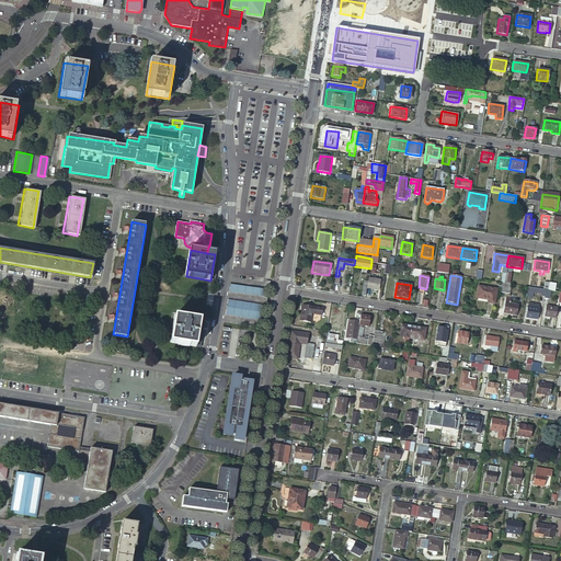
[(504,284),(501,284),(500,293),(508,295),(511,285),(510,285),(504,284)]
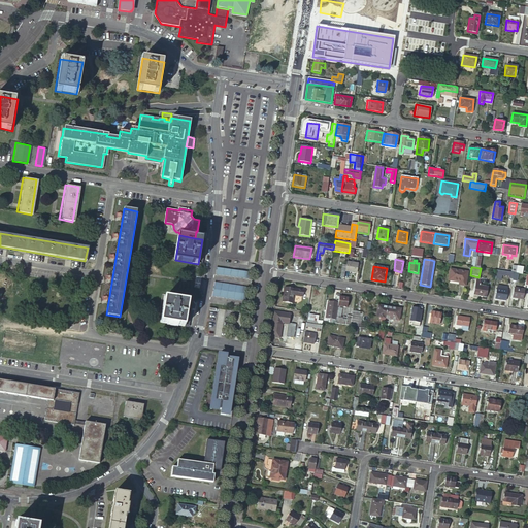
[(254,273),(218,268),(217,275),(253,281),(254,273)]
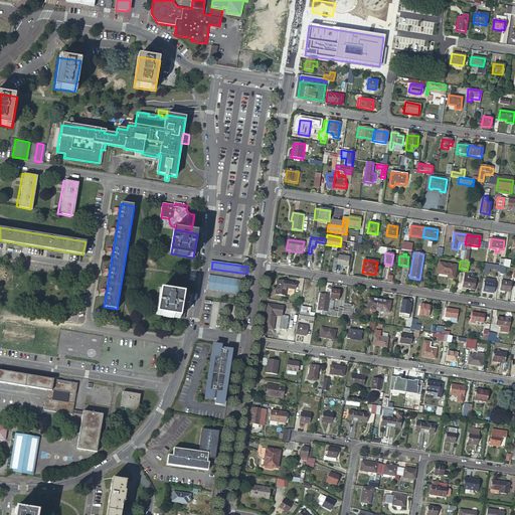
[(456,266),(439,264),(437,274),(448,276),(448,279),(453,280),(456,266)]
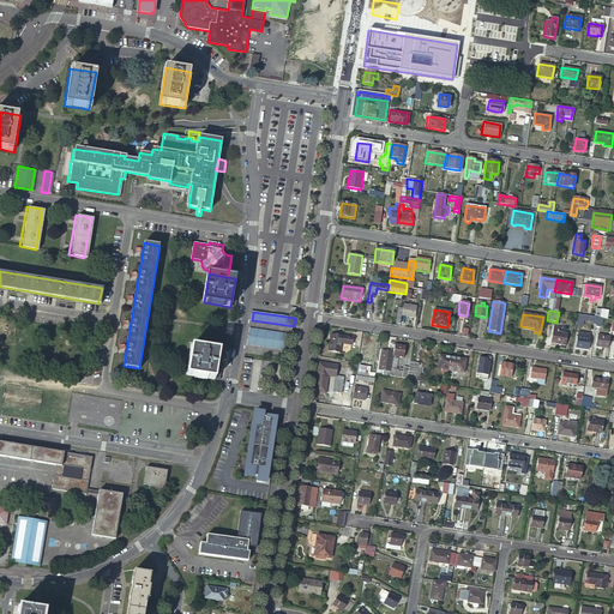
[(596,318),(594,318),(578,314),(577,320),(593,321),(591,324),(595,325),(596,318)]
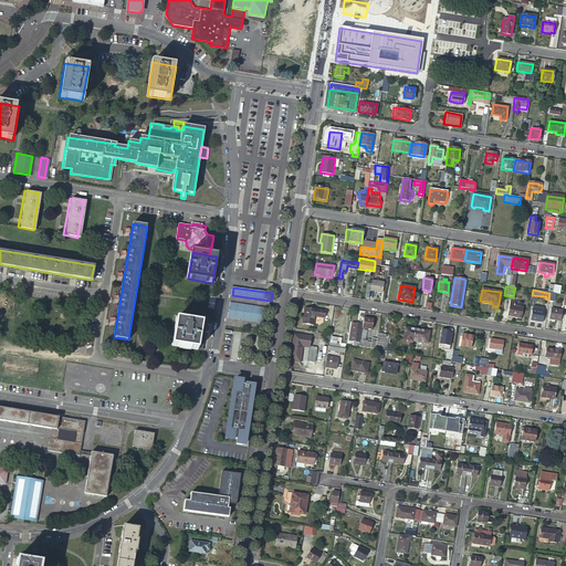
[(515,302),(510,302),(507,317),(522,320),(523,308),(514,307),(515,302)]
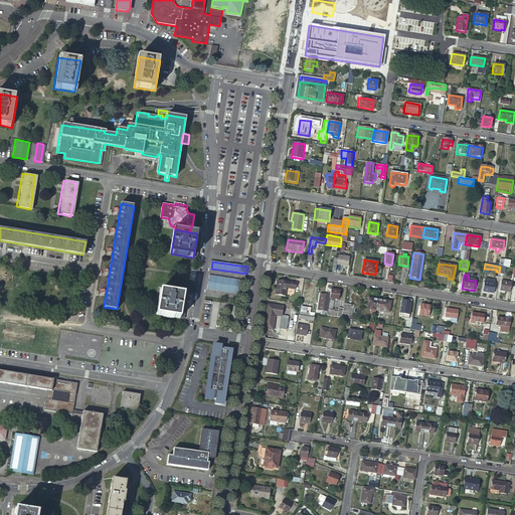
[(245,281),(210,276),(208,289),(242,295),(245,281)]
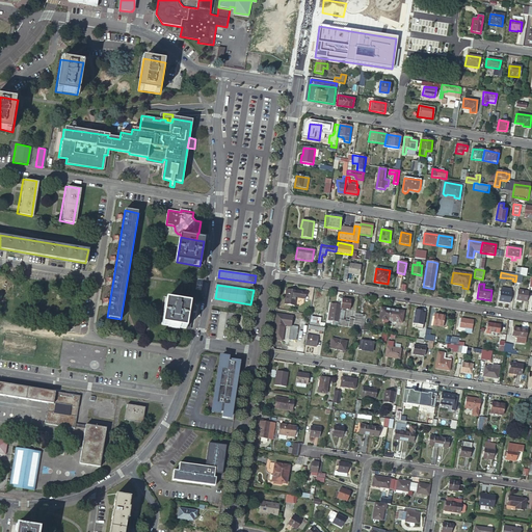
[(296,291),(286,290),(285,294),(286,294),(285,299),(284,298),(283,303),(293,306),(295,297),(303,298),(304,292),(296,291)]
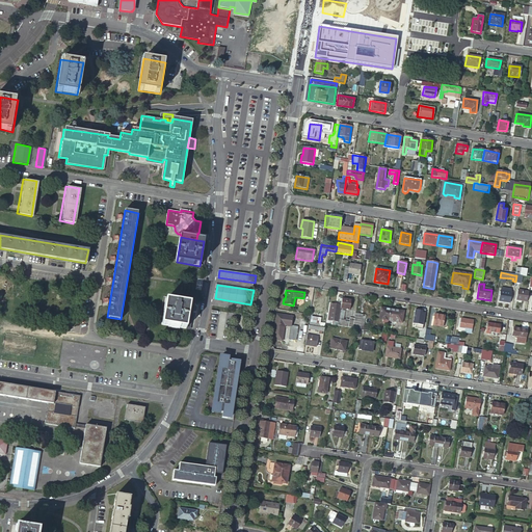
[(511,293),(500,291),(499,301),(509,303),(511,293)]
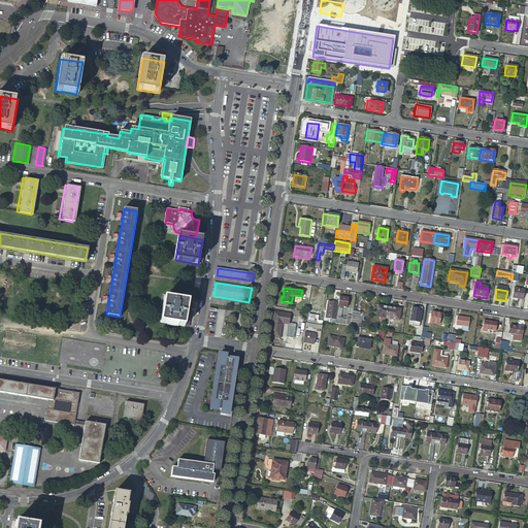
[(523,300),(525,290),(514,289),(512,298),(523,300)]
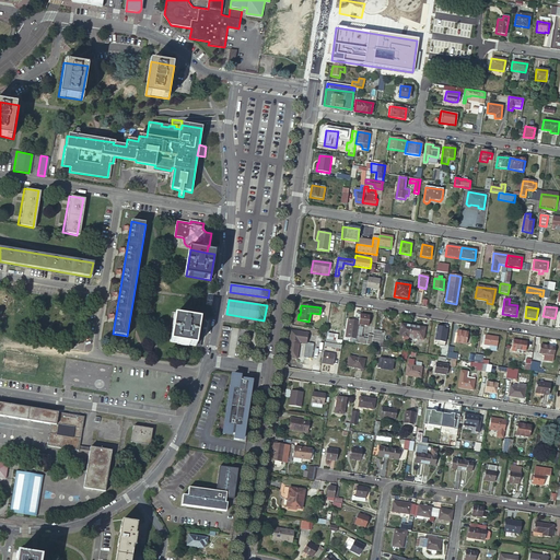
[(201,319),(176,315),(172,342),(197,346),(201,319)]
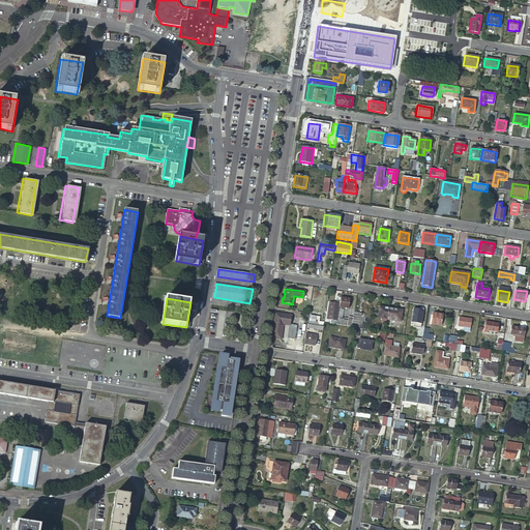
[(349,299),(340,298),(339,302),(339,304),(339,305),(339,307),(347,308),(349,299)]
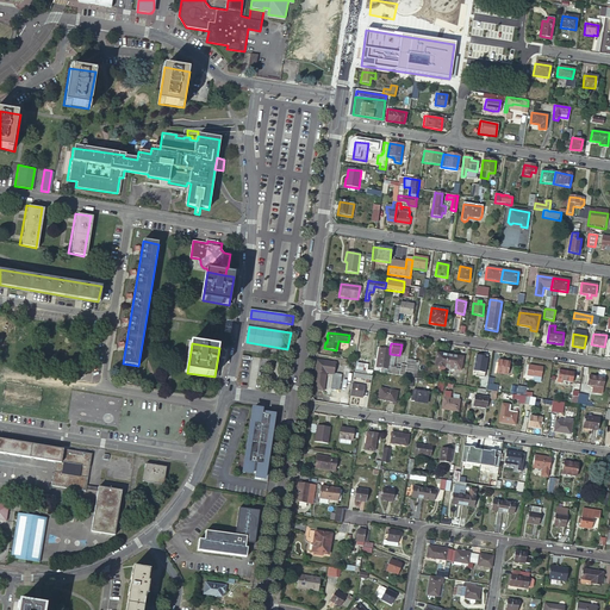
[(390,352),(390,350),(383,349),(378,349),(375,368),(387,369),(387,365),(390,354),(390,352)]
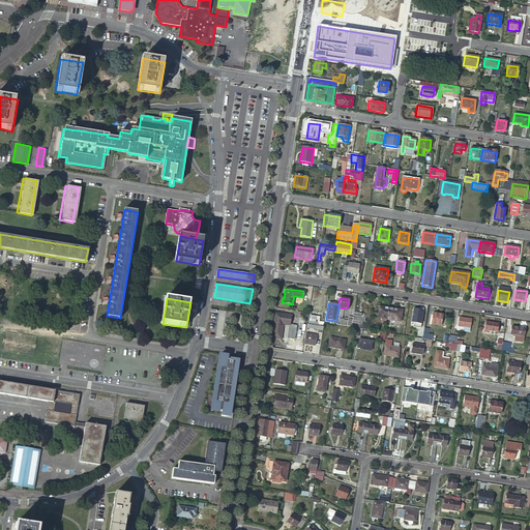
[(412,306),(411,320),(414,321),(414,325),(421,326),(422,306),(412,306)]
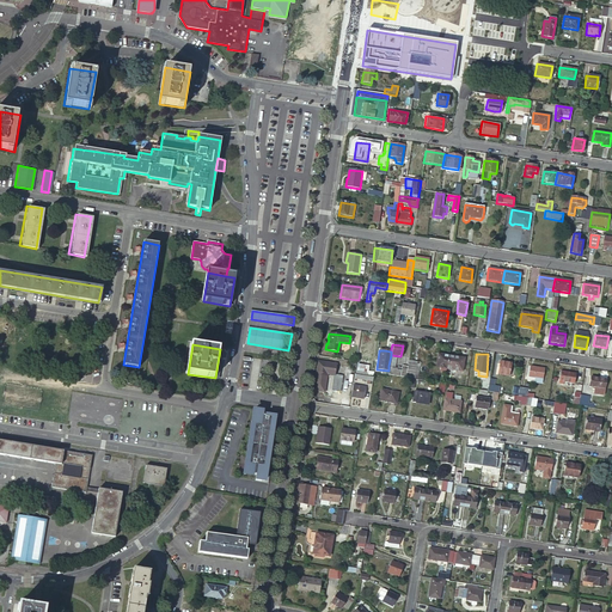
[(436,367),(446,369),(448,356),(438,355),(436,367)]
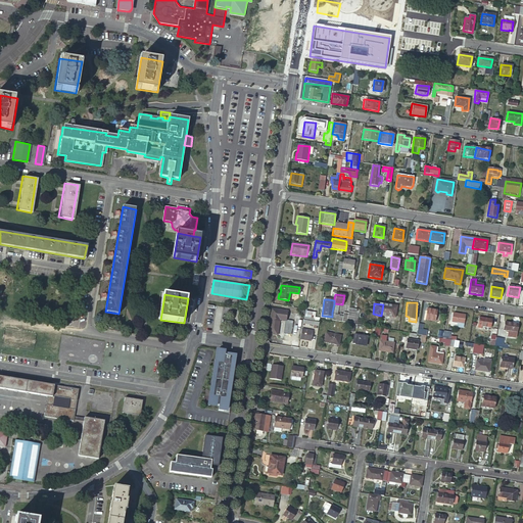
[(381,316),(394,318),(396,306),(383,304),(381,316)]
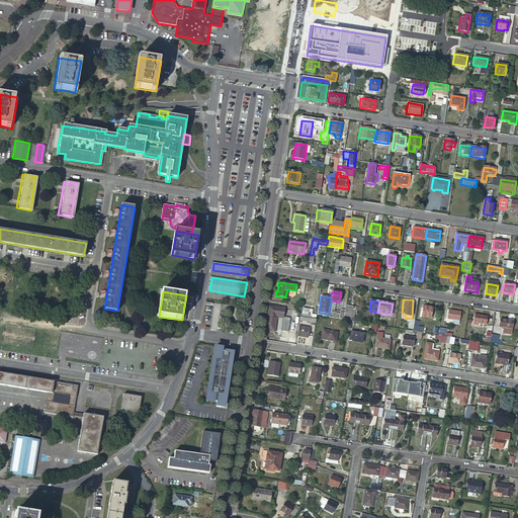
[(267,306),(263,330),(273,332),(276,316),(282,317),(284,308),(267,306)]
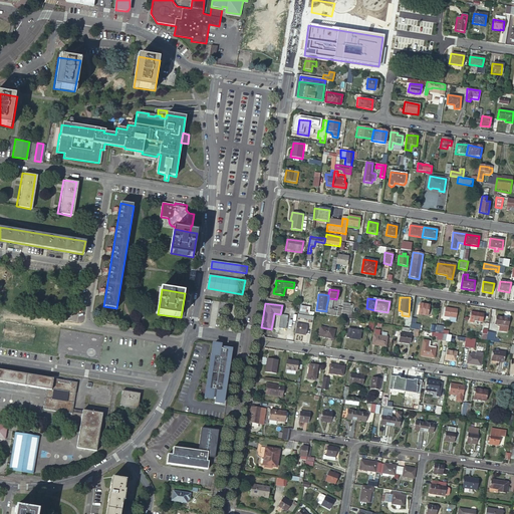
[(429,316),(430,307),(419,305),(418,314),(429,316)]
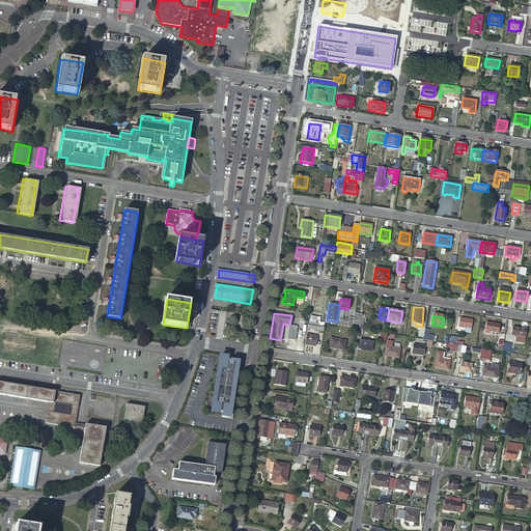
[(319,318),(310,316),(308,326),(317,327),(319,318)]
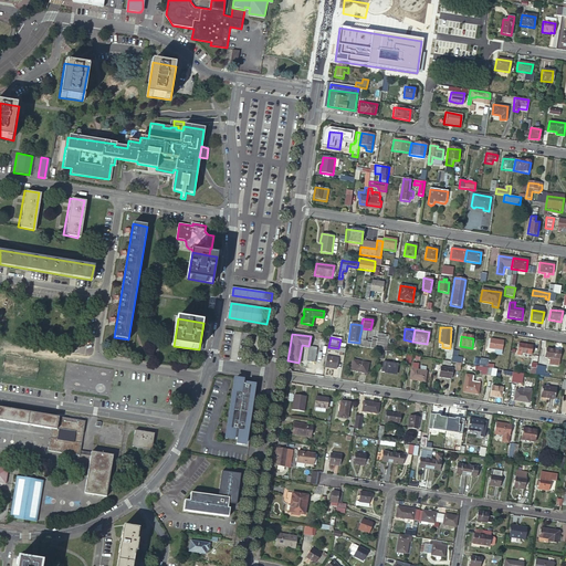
[(359,343),(358,347),(375,349),(376,342),(377,339),(371,338),(371,341),(367,341),(367,342),(362,342),(362,339),(359,338),(359,343)]
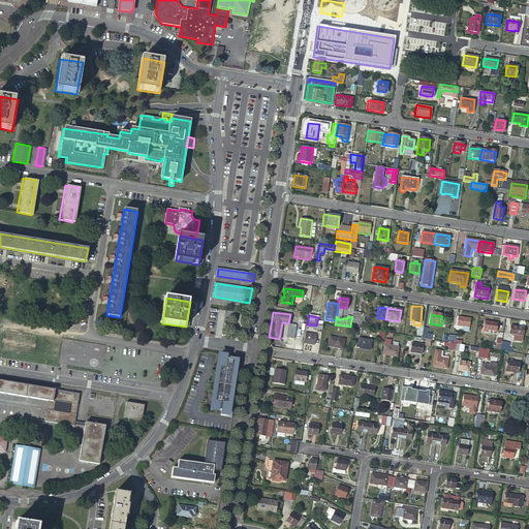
[(470,319),(458,317),(457,327),(462,327),(461,331),(468,332),(470,319)]
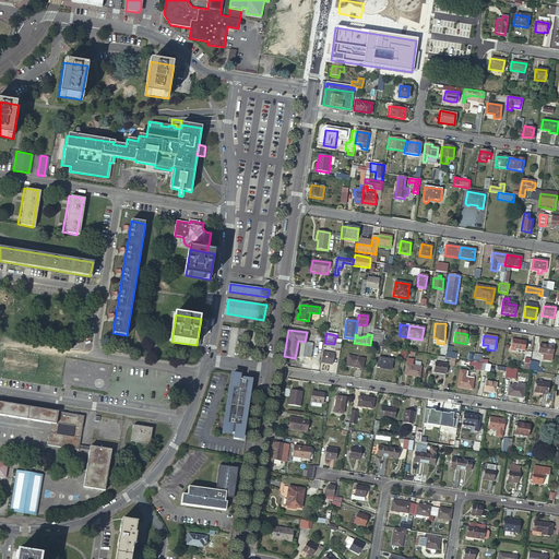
[(371,337),(370,345),(373,346),(378,346),(379,339),(371,337)]
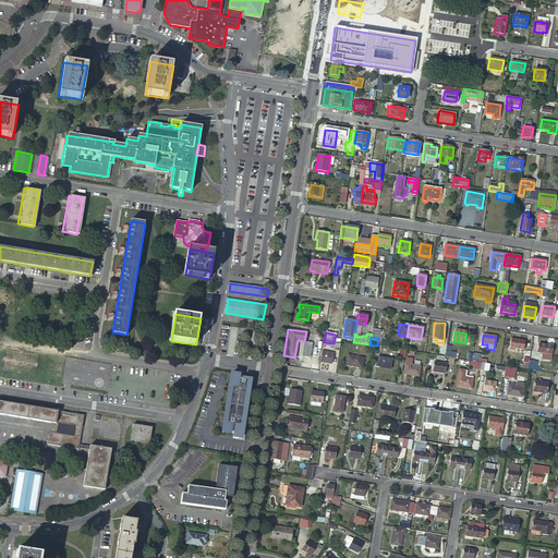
[(524,341),(511,339),(509,350),(513,351),(513,349),(523,350),(524,341)]
